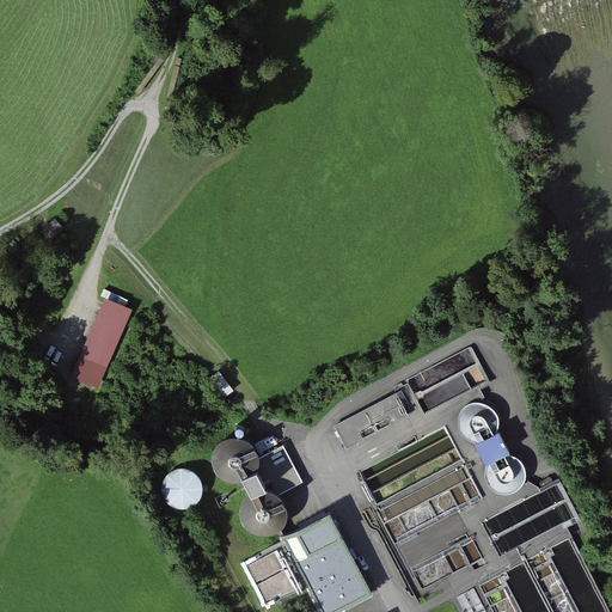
[(133,306),(105,294),(71,374),(98,386),(133,306)]
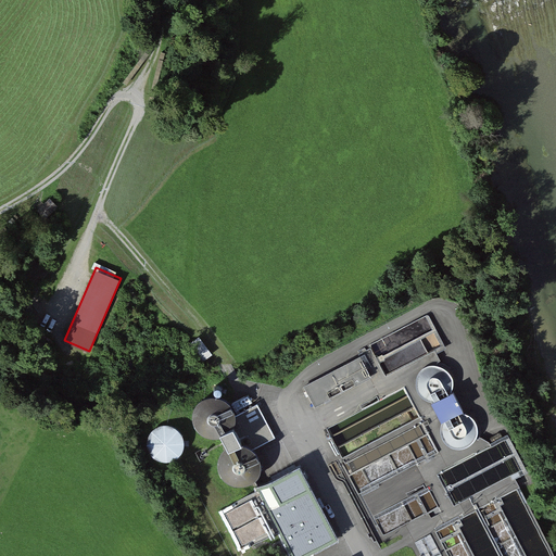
[(200,364),(213,356),(201,338),(189,345),(200,364)]
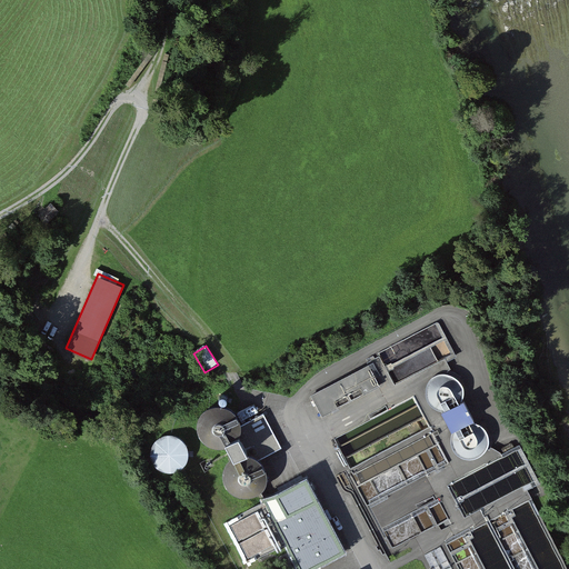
[(369,362),(310,393),(322,416),(380,385),(369,362)]
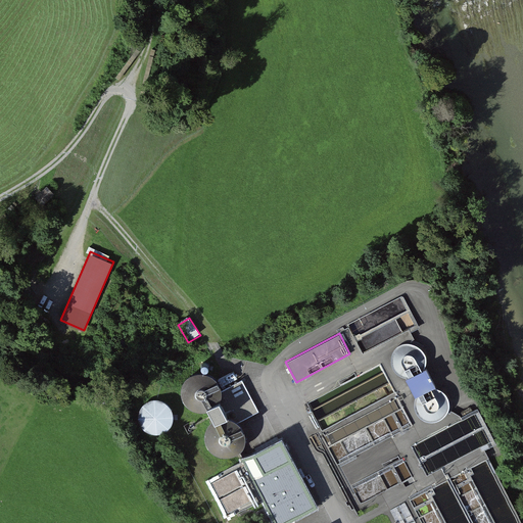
[(392,363),(393,367),(395,370),(397,373),(400,375),(405,376),(406,377),(408,377),(412,377),(416,376),(419,374),(422,372),(424,369),(425,366),(426,366),(427,362),(427,358),(426,354),(424,350),(422,347),(419,345),(416,343),(413,342),(409,342),(405,342),(401,344),(398,346),(395,348),(393,351),(392,355),(391,360),(392,363)]
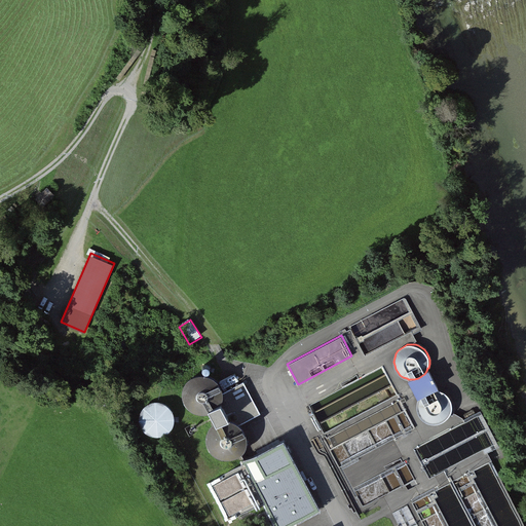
[(408,379),(418,397),(420,396),(421,395),(423,392),(426,390),(430,389),(434,388),(439,385),(428,368),(427,368),(426,371),(424,374),(421,376),(418,378),(414,379),(410,379),(408,379)]
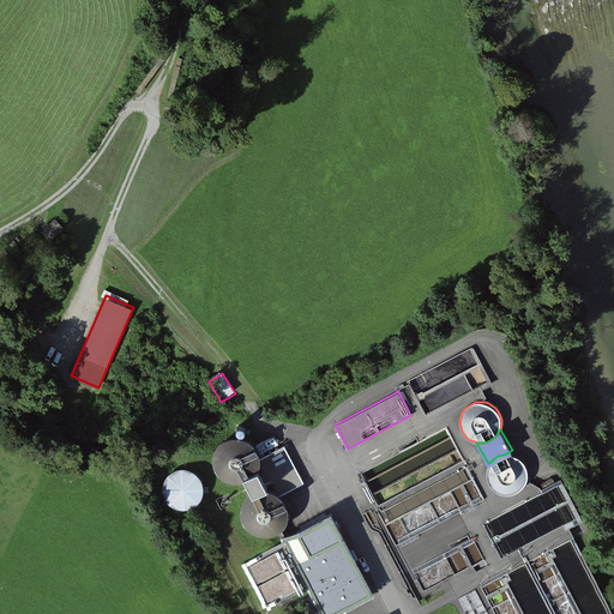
[(234,483),(240,483),(245,482),(246,482),(250,480),(254,476),(258,473),(259,469),(260,468),(262,463),(262,457),(260,452),(259,447),(256,443),(252,439),(247,437),(242,434),(236,434),(232,435),(227,437),(222,439),(218,443),(215,447),(214,452),(212,458),(212,463),(214,468),(217,473),(220,477),(224,480),(229,482),(234,483)]
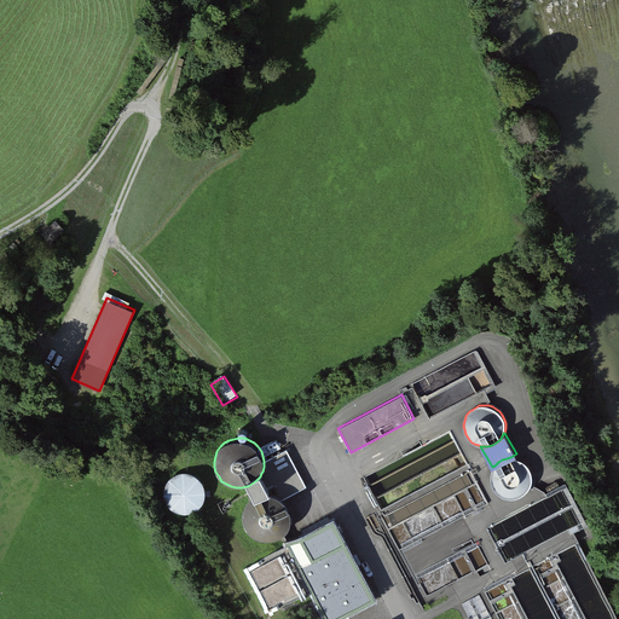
[(491,481),(492,486),(495,490),(498,493),(502,496),(507,498),(510,498),(515,498),(519,497),(524,495),(527,492),(530,489),(531,485),(532,480),(532,475),(532,472),(530,468),(527,464),(524,461),(520,458),(515,457),(512,457),(510,457),(507,458),(502,460),(498,462),(496,464),(495,466),(493,469),(492,473),(491,478),(491,481)]
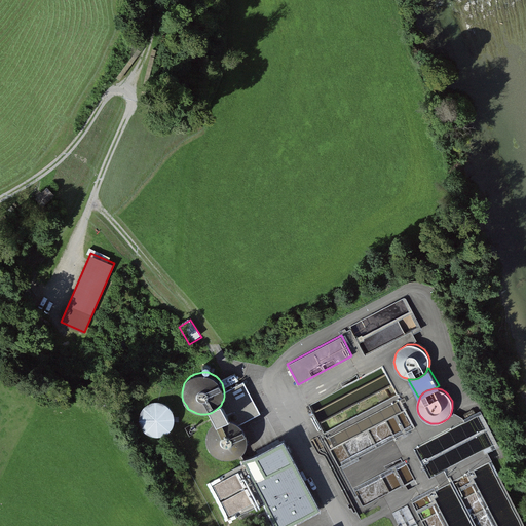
[(140,415),(140,419),(140,423),(142,426),(144,429),(147,433),(150,435),(154,436),(158,436),(162,435),(165,433),(168,430),(172,427),(174,424),(175,420),(175,416),(174,413),(173,409),(170,406),(166,404),(163,402),(159,401),(155,401),(152,401),(148,403),(145,405),(142,408),(141,411),(140,415)]
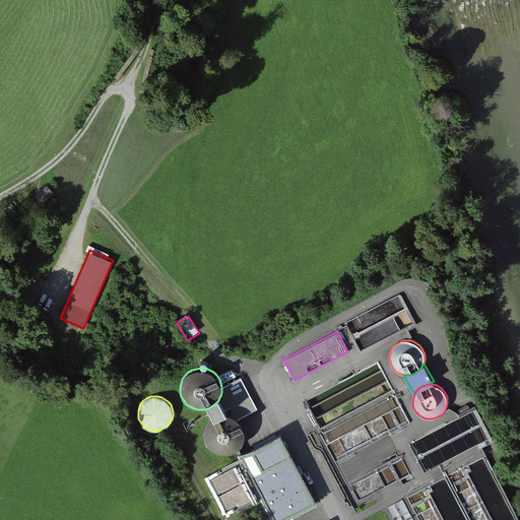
[(212,415),(214,414),(219,412),(223,412),(225,412),(228,411),(219,397),(218,400),(215,403),(211,406),(208,408),(212,415)]
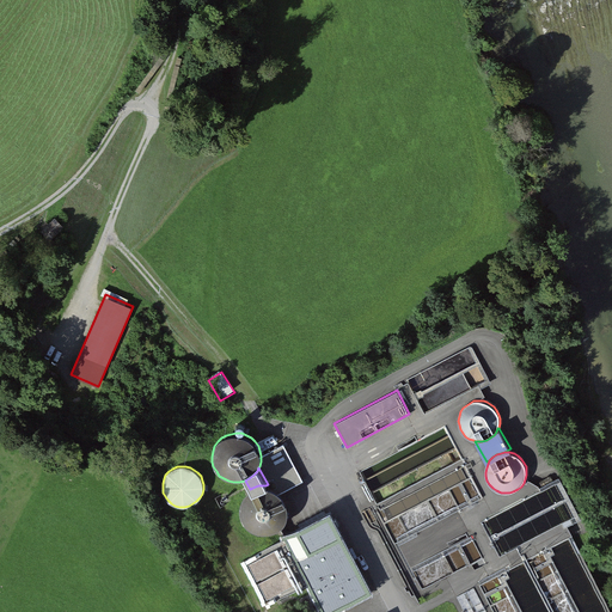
[(261,534),(267,534),(271,533),(276,531),(280,527),(283,524),(286,519),(288,514),(288,508),(287,503),(285,499),(282,494),(279,490),(274,488),(269,485),(265,485),(263,485),(258,485),(252,488),(250,489),(249,490),(244,494),(242,499),(239,503),(239,509),(239,514),(240,519),(243,524),(246,528),(251,531),(256,533),(261,534)]
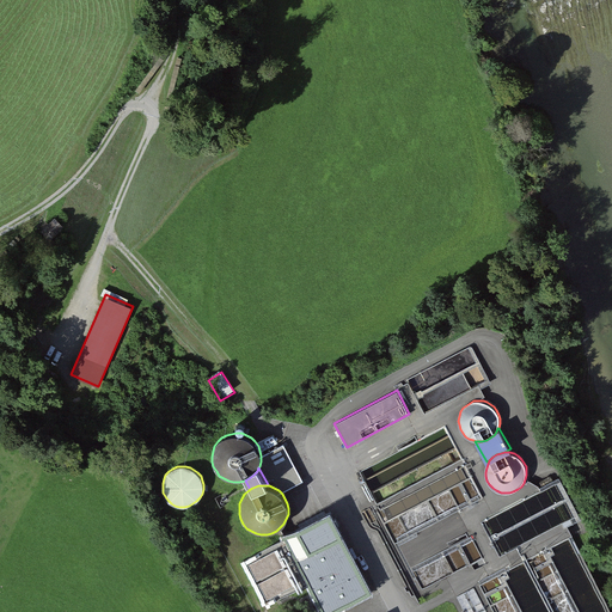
[(330,509),(282,534),(285,539),(256,555),(258,560),(249,564),(267,599),(276,594),(279,599),(307,583),(322,611),(329,611),(372,589),(330,509)]
